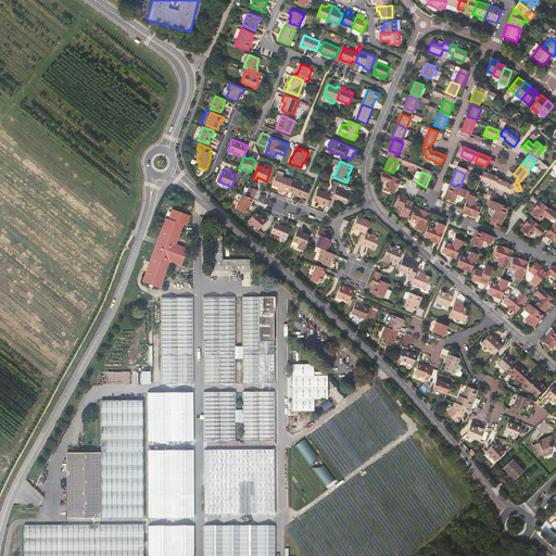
[(482,176),(480,180),(480,181),(491,185),(491,186),(494,176),(483,172),(482,176)]
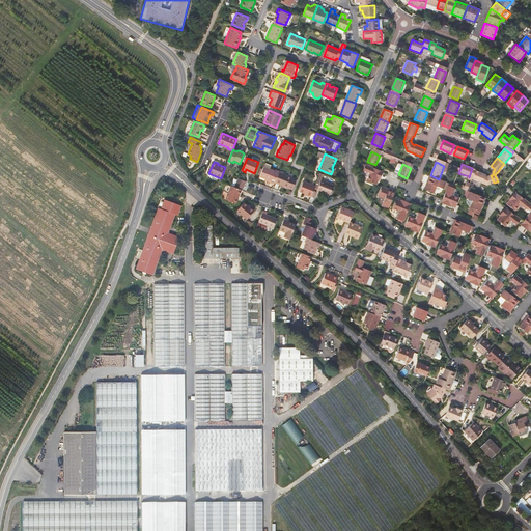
[(382,171),(365,165),(362,172),(369,174),(367,182),(375,185),(378,180),(382,171)]
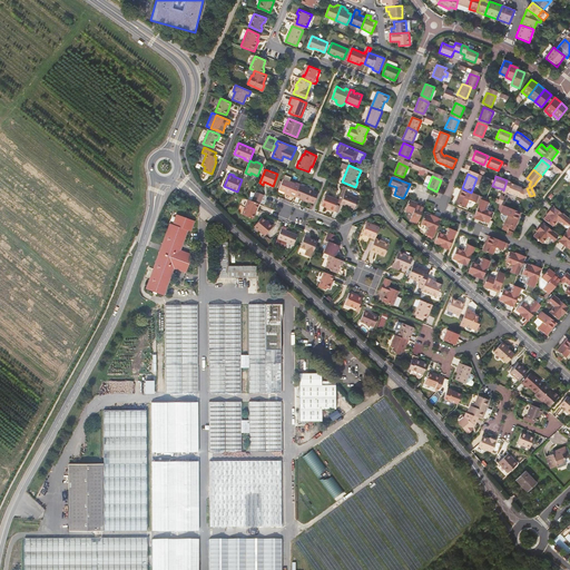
[(290,196),(294,198),(295,196),(300,185),(300,184),(295,183),(294,184),(283,179),(278,189),(285,193),(291,195),(290,196)]
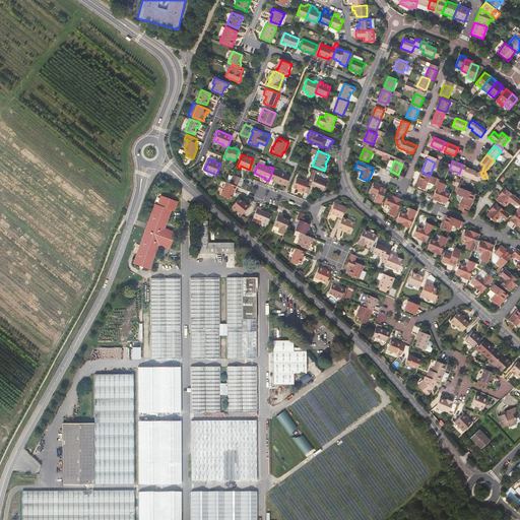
[(483,179),(480,172),(477,174),(475,173),(475,172),(465,168),(462,175),(462,176),(477,182),(483,179)]
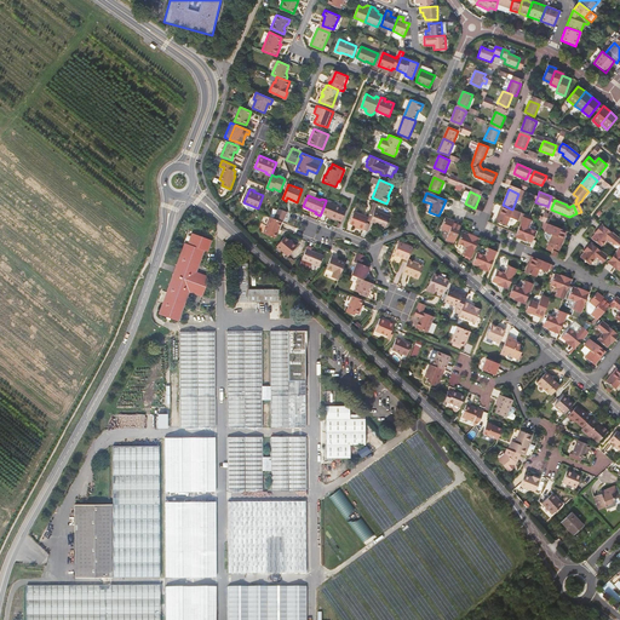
[(326,201),(321,213),(326,216),(337,220),(337,218),(340,220),(345,210),(342,208),(326,201)]
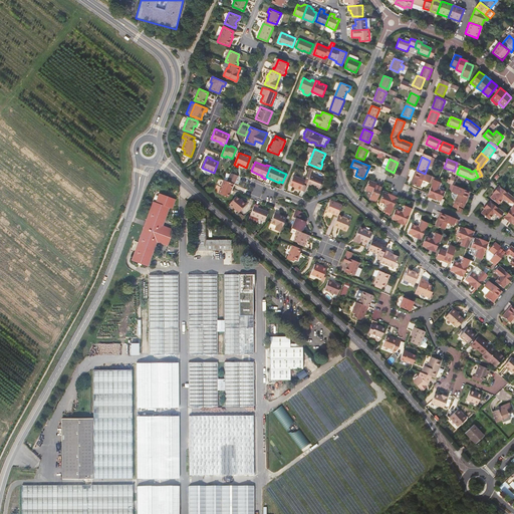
[(305,181),(304,183),(307,184),(306,185),(310,187),(311,186),(319,189),(323,179),(311,175),(313,169),(310,168),(305,181)]
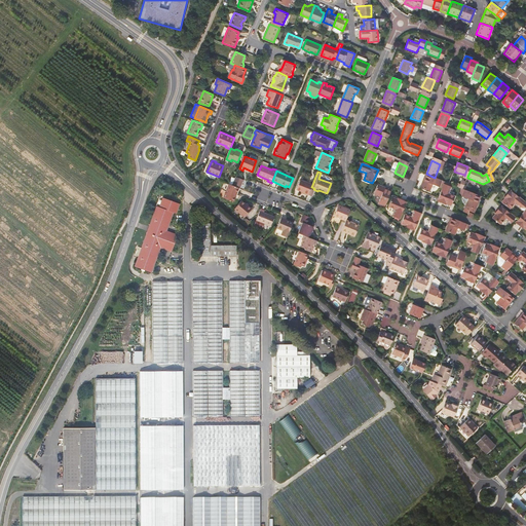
[(435,178),(426,174),(420,188),(429,192),(433,185),(439,188),(442,181),(435,178)]
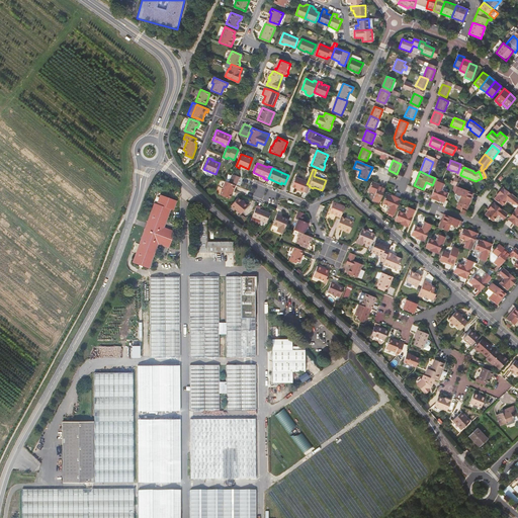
[(307,184),(308,182),(295,177),(291,186),(298,189),(298,190),(304,192),(306,186),(307,184)]
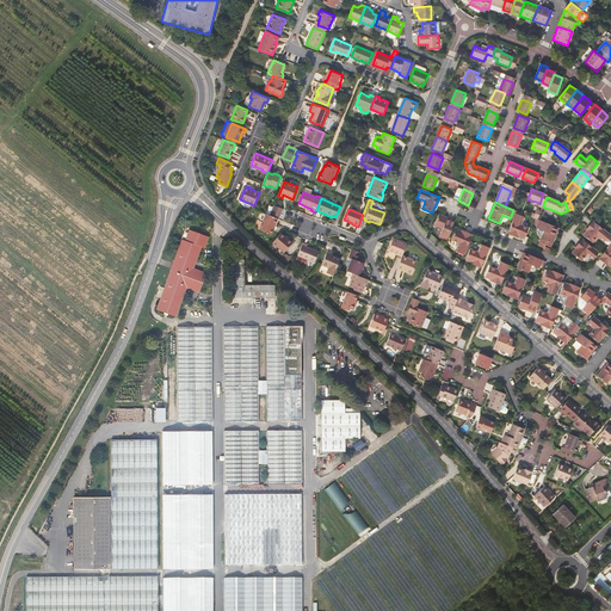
[(266,214),(259,229),(271,234),(273,229),(277,218),(270,215),(266,214)]
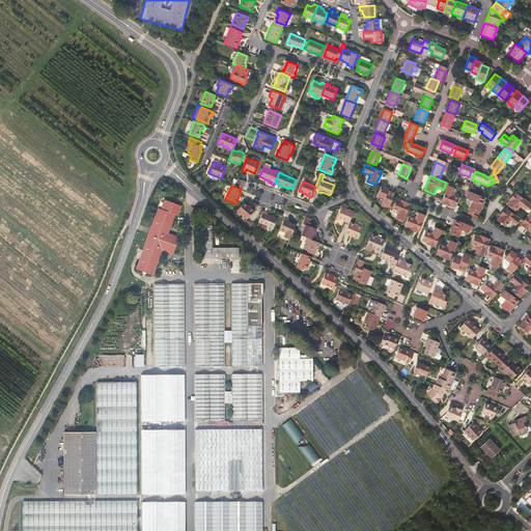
[(448,186),(442,202),(450,205),(455,207),(459,198),(452,195),(455,189),(448,186)]
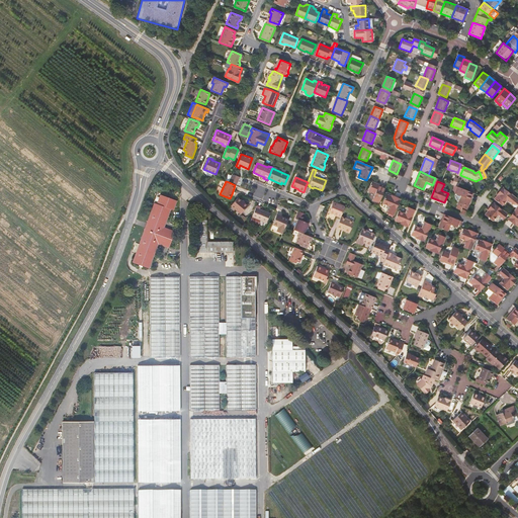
[(372,201),(379,203),(385,187),(372,182),(368,191),(375,194),(372,201)]
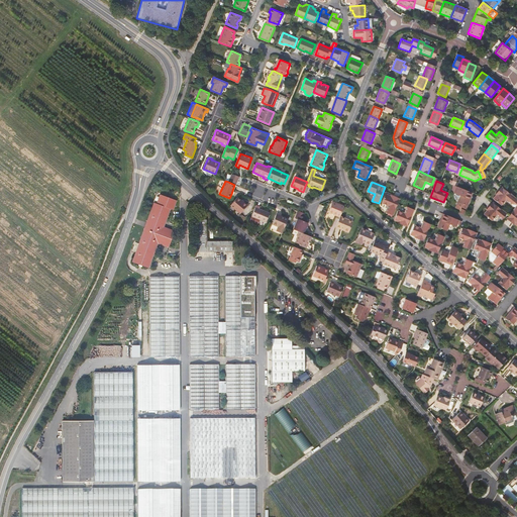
[(473,193),(457,187),(456,186),(453,194),(459,196),(454,208),(458,209),(459,207),(467,209),(473,193)]
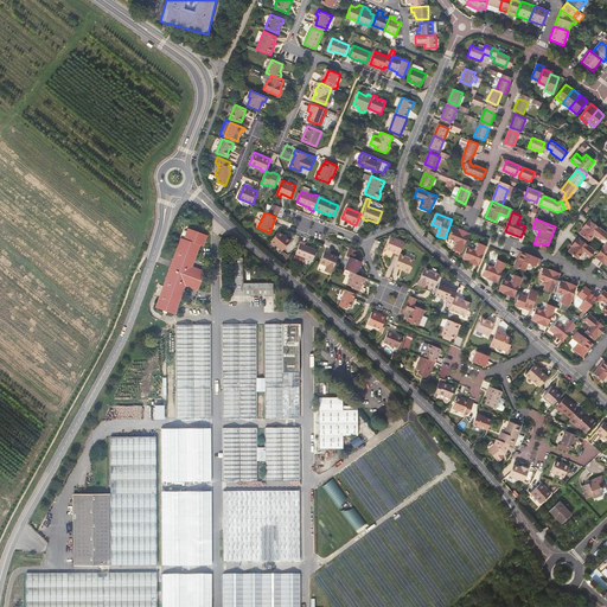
[(606,234),(590,221),(583,230),(580,234),(588,241),(593,235),(600,240),(606,234)]
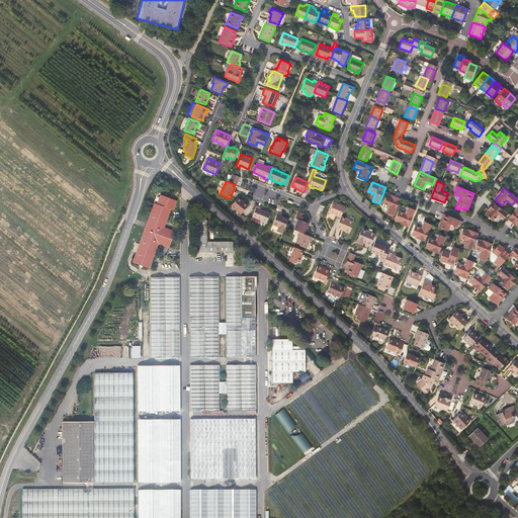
[(154,202),(133,262),(149,268),(156,250),(154,250),(157,242),(169,246),(174,231),(164,228),(162,227),(164,221),(166,222),(170,209),(172,210),(175,200),(161,195),(158,204),(156,203),(154,202)]
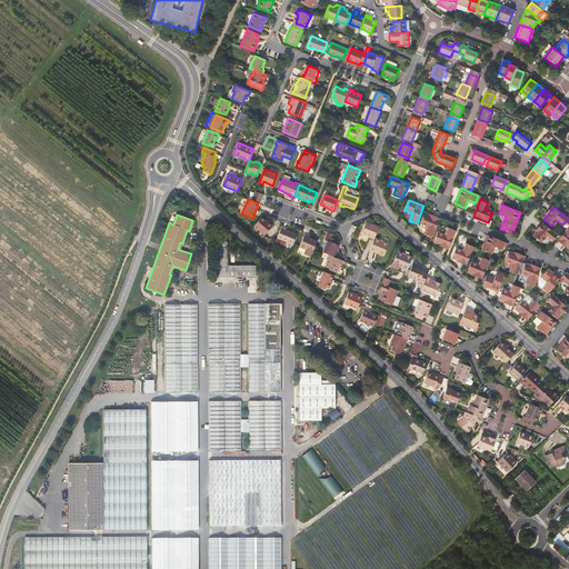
[(425,235),(432,238),(439,220),(430,216),(425,215),(420,223),(428,227),(425,235)]
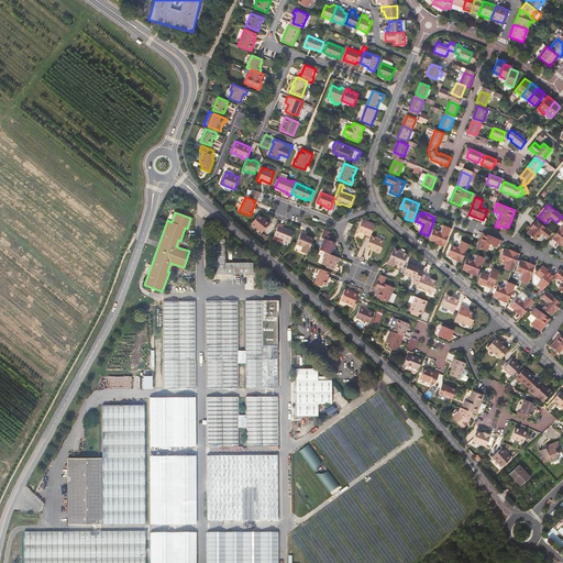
[(258,214),(251,224),(262,232),(269,223),(265,219),(264,220),(258,214)]
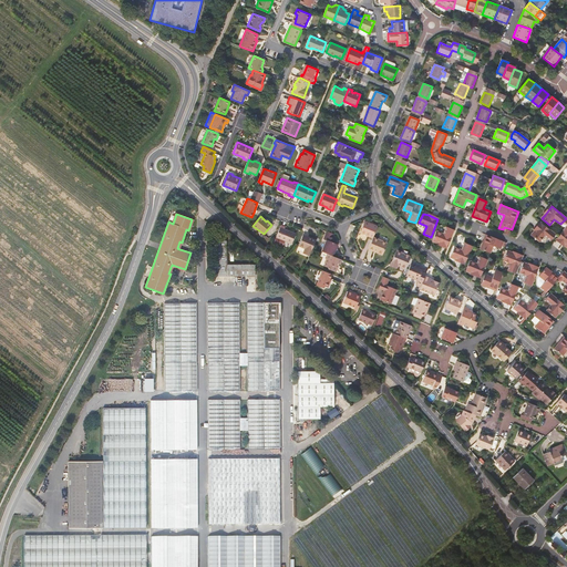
[(369,236),(373,237),(378,226),(364,222),(360,233),(369,236)]
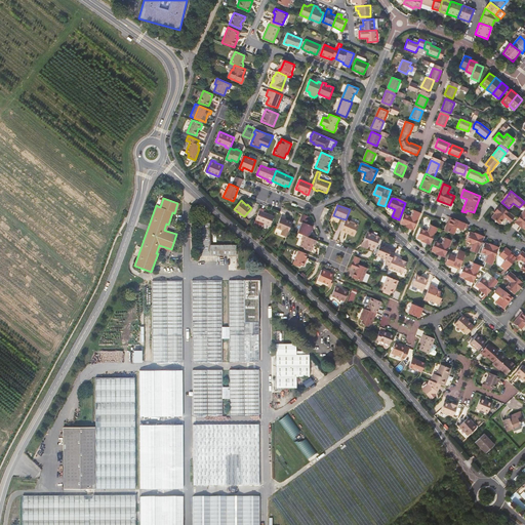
[(515,217),(501,206),(495,214),(492,218),(499,225),(505,218),(510,224),(515,217)]
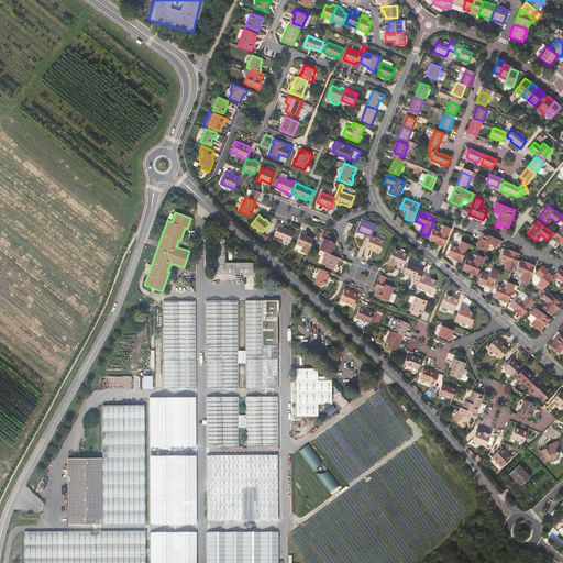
[(279,223),(275,232),(274,235),(289,242),(294,232),(283,228),(284,224),(279,223)]
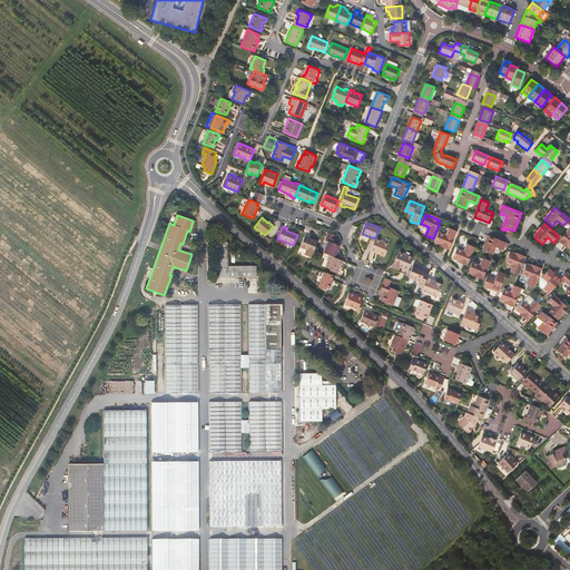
[(561,238),(560,239),(568,246),(568,247),(569,248),(569,227),(569,229),(561,238)]
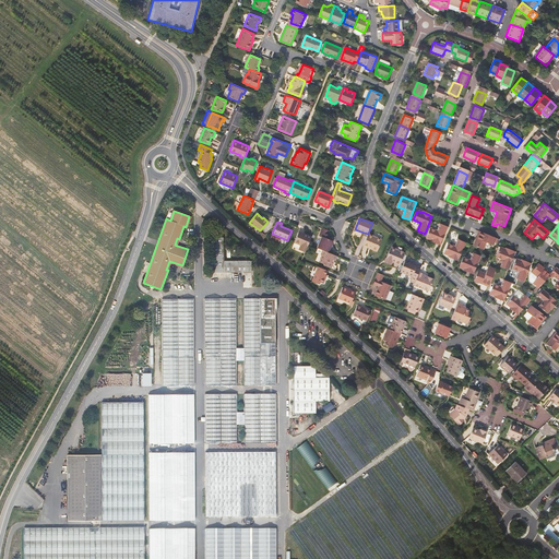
[(431,240),(441,244),(448,227),(440,224),(438,230),(430,228),(426,238),(431,240)]
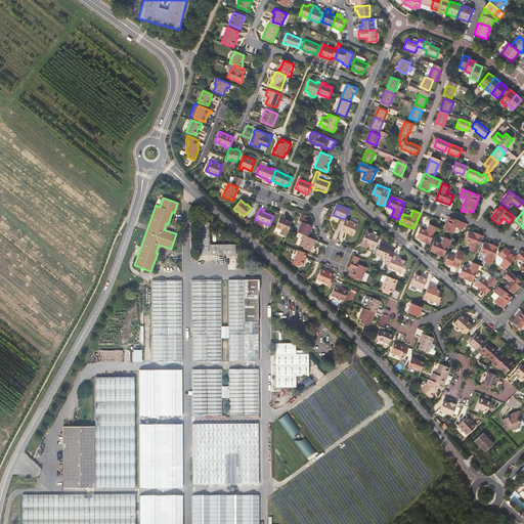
[(280,233),(287,236),(290,229),(292,222),(280,217),(276,227),(282,229),(280,233)]
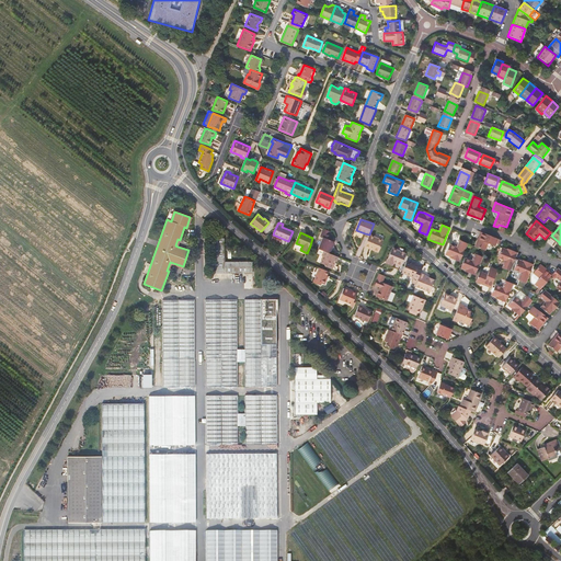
[(323,238),(319,249),(323,251),(329,253),(331,250),(332,247),(334,242),(332,241),(333,237),(329,236),(322,232),(320,237),(323,238)]
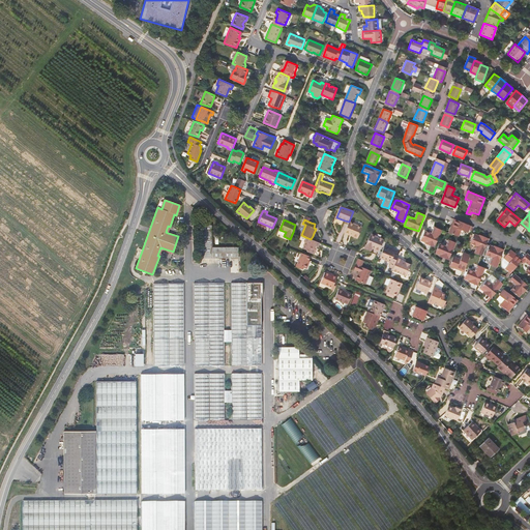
[(471,226),(454,219),(449,233),(459,237),(462,230),(468,233),(471,226)]
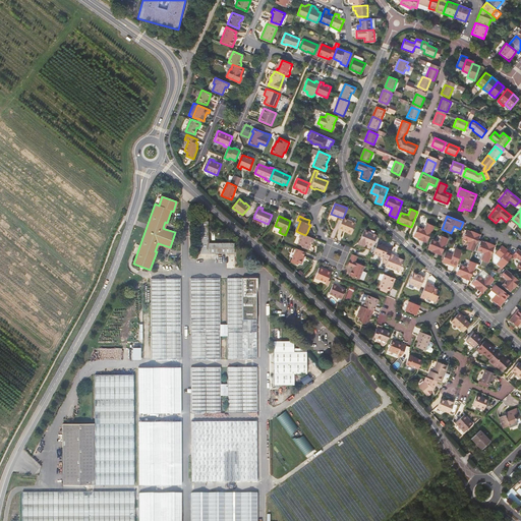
[(356,224),(343,218),(342,221),(339,228),(346,231),(346,232),(352,234),(356,224)]
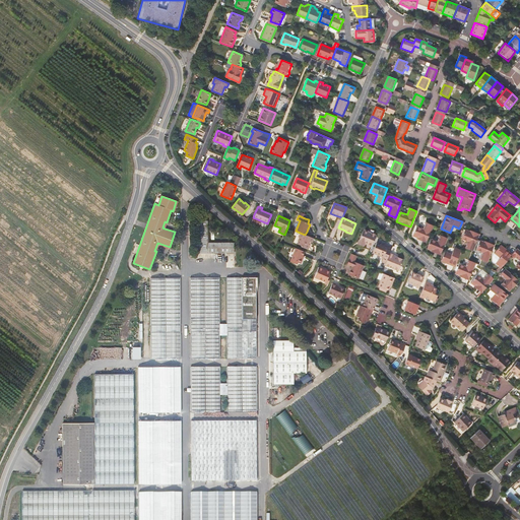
[(207,220),(197,220),(197,253),(234,253),(234,242),(207,243),(207,220)]
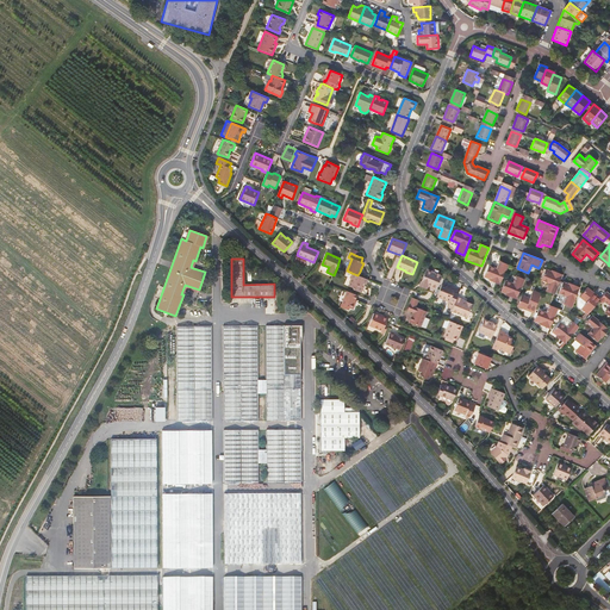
[(490,279),(500,284),(508,265),(500,261),(497,269),(489,266),(484,277),(490,279)]
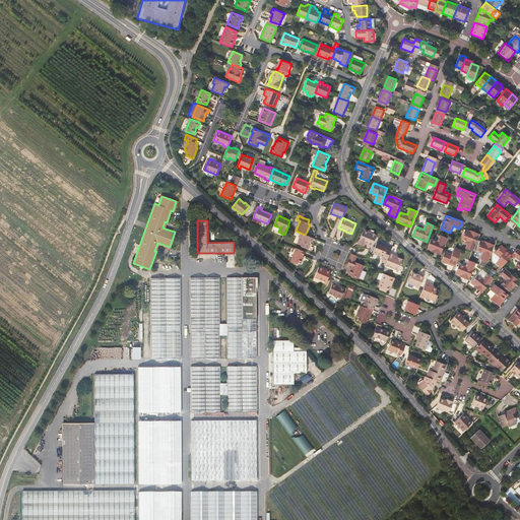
[(367,245),(372,247),(376,236),(368,232),(369,232),(364,230),(359,243),(365,245),(366,243),(368,244),(367,245)]
